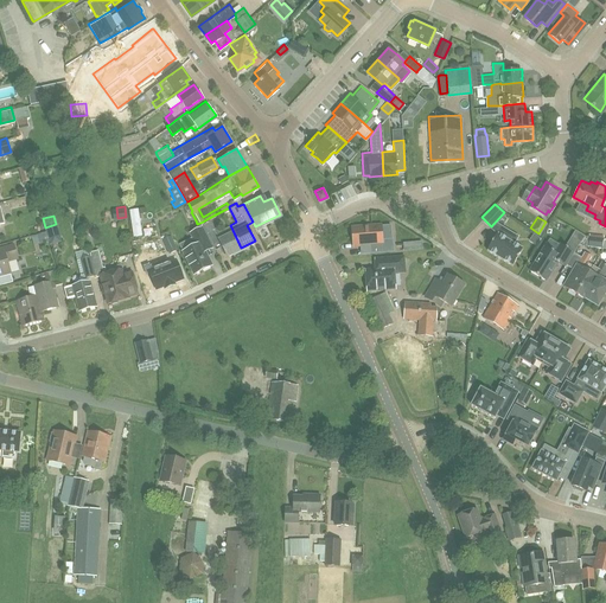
[(216,232),(209,218),(203,222),(212,241),(218,238),(227,255),(241,248),(233,230),(230,225),(216,232)]
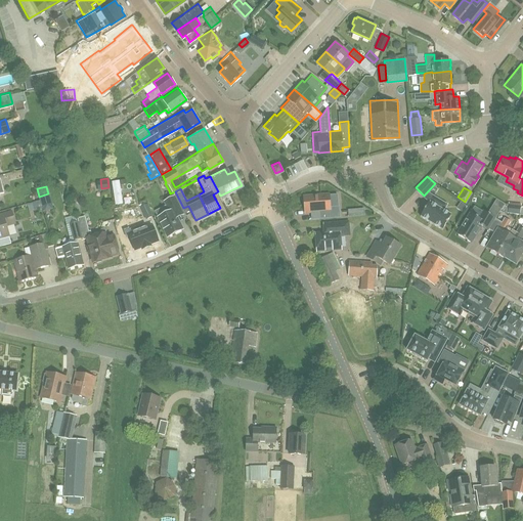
[(304,193),(303,193),(304,211),(305,211),(310,210),(318,209),(319,217),(340,215),(339,204),(338,204),(330,205),(329,193),(329,191),(328,191),(328,192),(304,194),(304,193)]
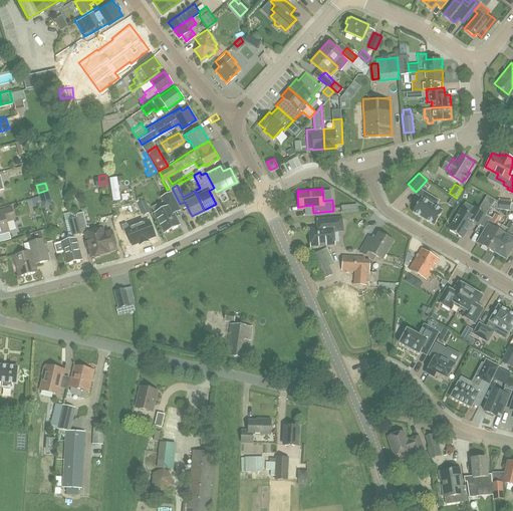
[(431,194),(424,190),(412,210),(413,211),(413,210),(433,223),(442,208),(441,208),(428,200),(431,194)]
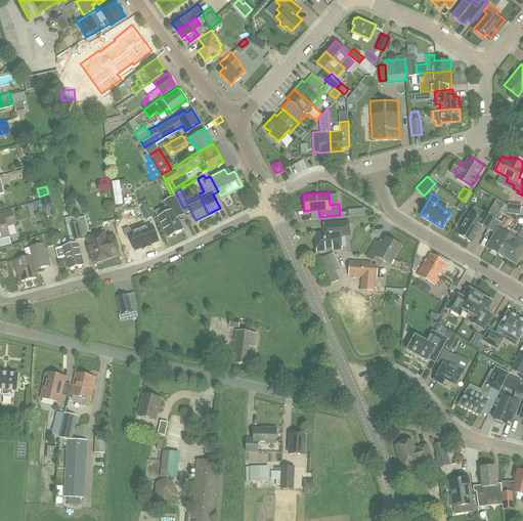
[(183,213),(179,206),(174,194),(164,199),(169,209),(158,215),(167,234),(181,227),(176,216),(183,213)]
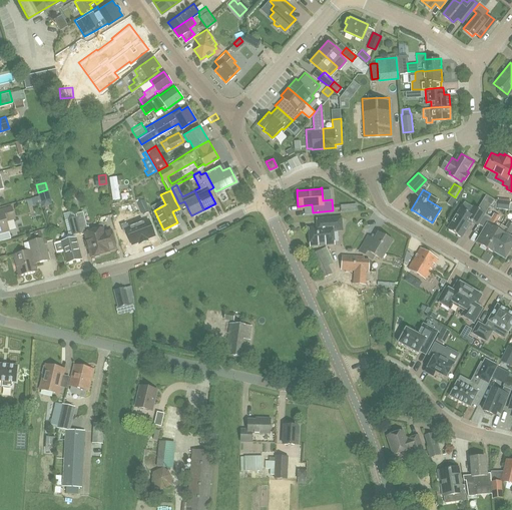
[(38,203),(42,201),(39,194),(26,198),(28,205),(37,202),(38,203)]
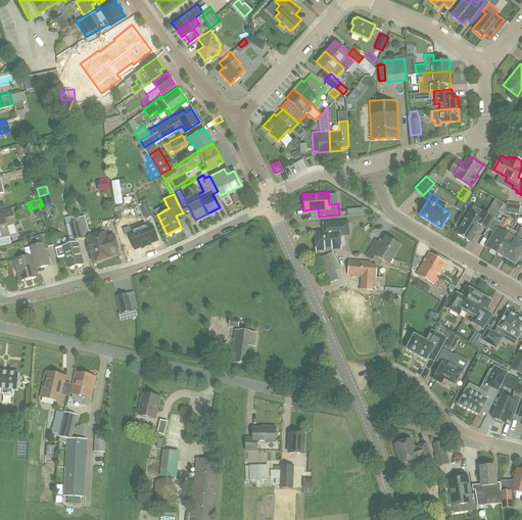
[(461,209),(462,208),(465,203),(459,199),(458,200),(455,205),(461,209)]
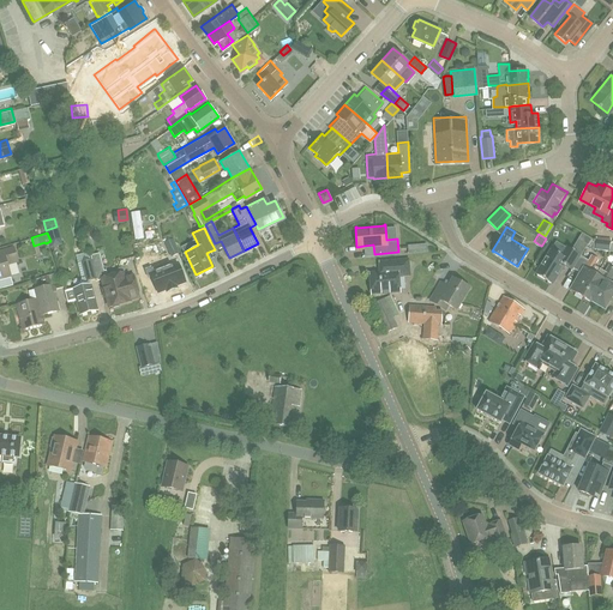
[(590,236),(584,246),(593,246),(608,248),(610,239),(595,237),(590,236)]
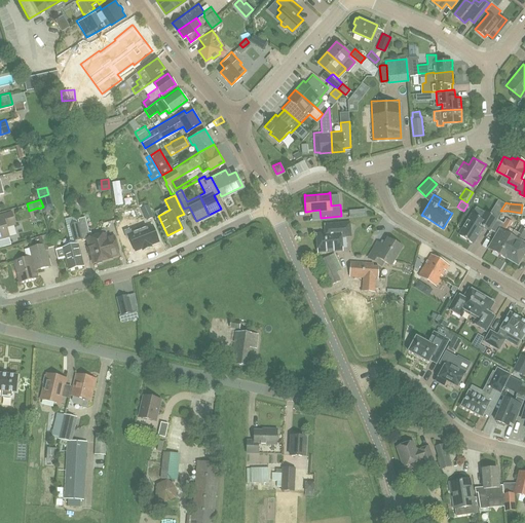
[(142,206),(141,207),(146,218),(152,215),(147,203),(142,206)]
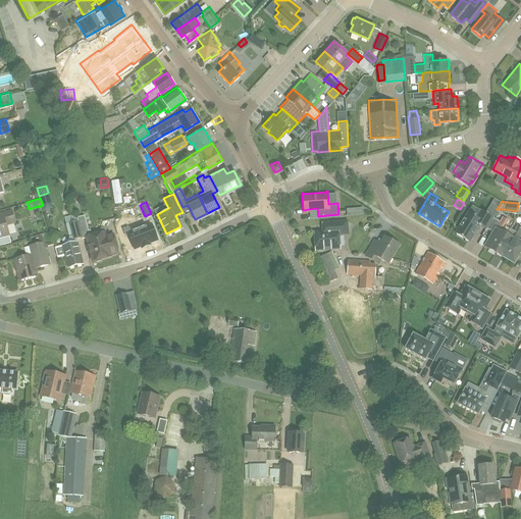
[(0,243),(10,240),(5,222),(14,219),(11,208),(0,211),(0,243)]
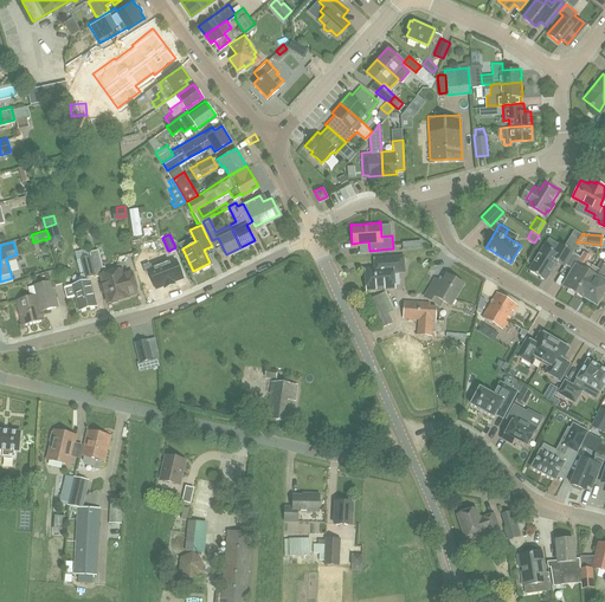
[(542,244),(528,269),(544,278),(555,259),(562,264),(572,250),(559,241),(553,251),(542,244)]
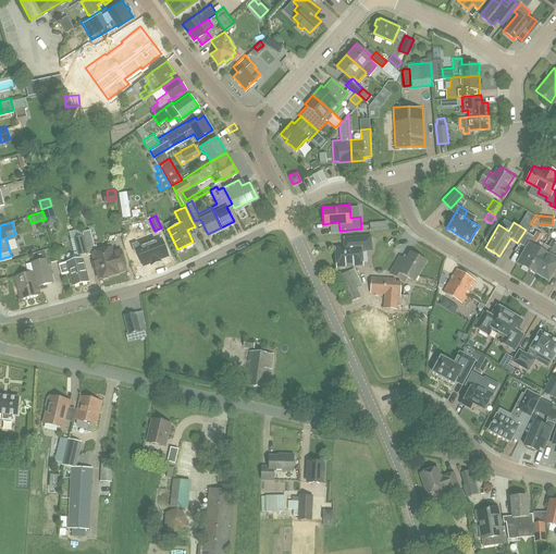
[(77,254),(87,250),(83,233),(77,228),(73,223),(70,224),(73,235),(72,235),(77,254)]
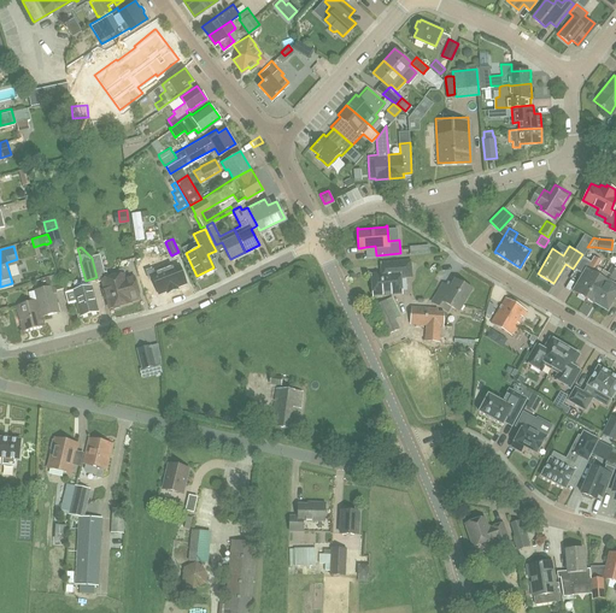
[(119,302),(124,301),(117,273),(109,276),(106,269),(104,269),(99,252),(91,254),(92,258),(97,277),(97,280),(103,278),(109,306),(111,305),(113,307),(119,306),(119,302)]
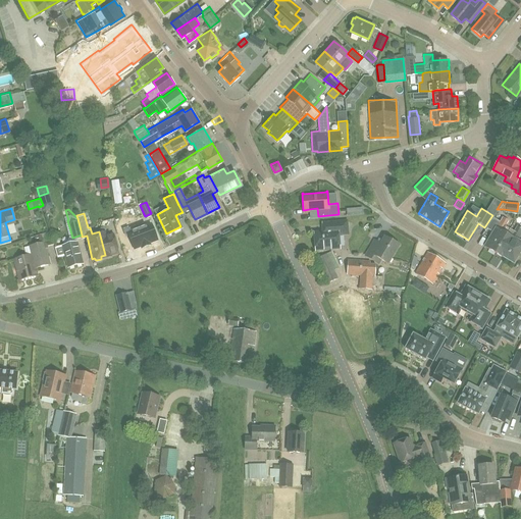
[(484,245),(495,251),(510,227),(505,224),(508,218),(502,215),(484,245)]
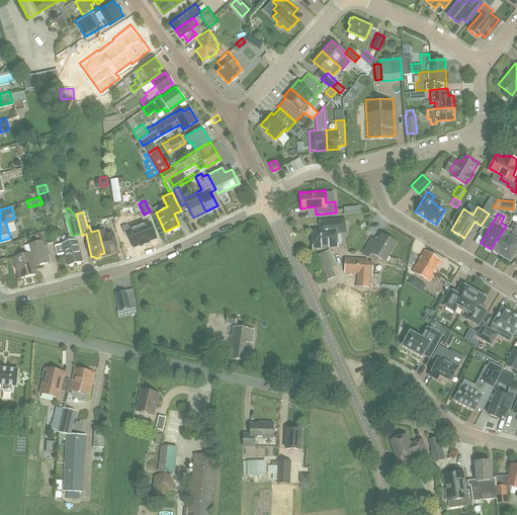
[(312,230),(313,246),(337,244),(335,230),(344,230),(343,218),(327,219),(327,228),(320,229),(312,230)]
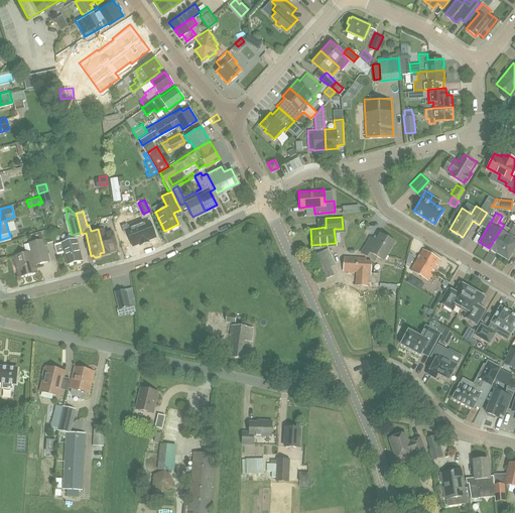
[(139,241),(140,243),(148,240),(147,238),(155,235),(149,219),(140,223),(139,220),(127,225),(126,223),(121,225),(124,231),(127,230),(132,244),(139,241)]
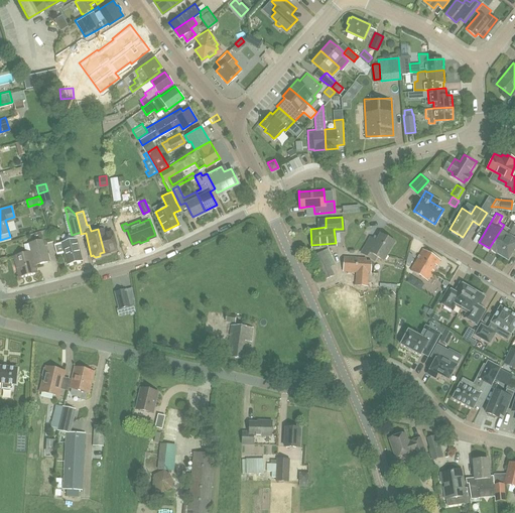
[(511,237),(514,229),(514,223),(512,222),(508,227),(504,225),(489,248),(499,254),(505,245),(507,247),(512,238),(511,237)]
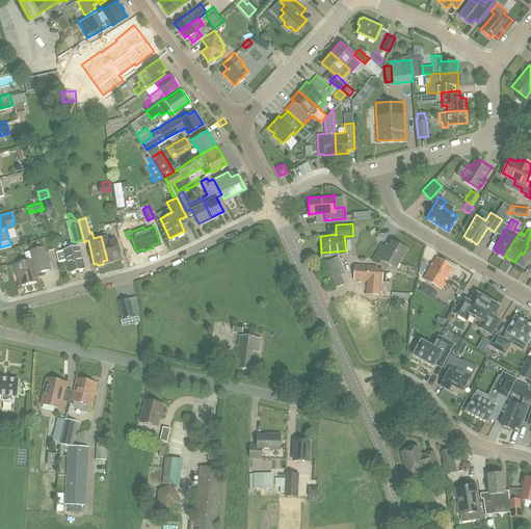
[(19,283),(37,278),(35,270),(50,266),(47,252),(49,250),(48,248),(54,247),(51,234),(42,236),(44,243),(44,245),(29,248),(31,257),(14,262),(19,283)]
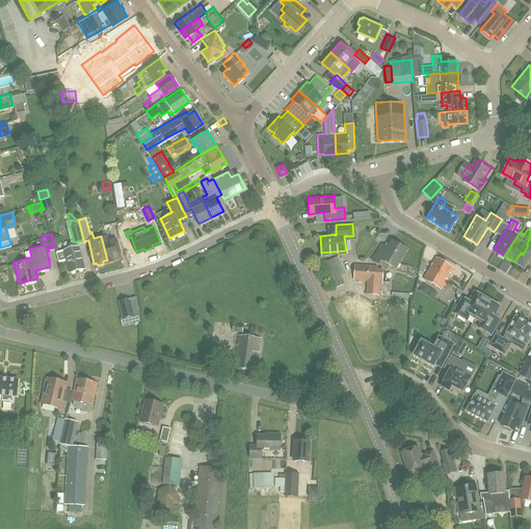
[(107,239),(106,235),(101,236),(107,260),(112,259),(111,258),(120,256),(114,237),(107,239)]
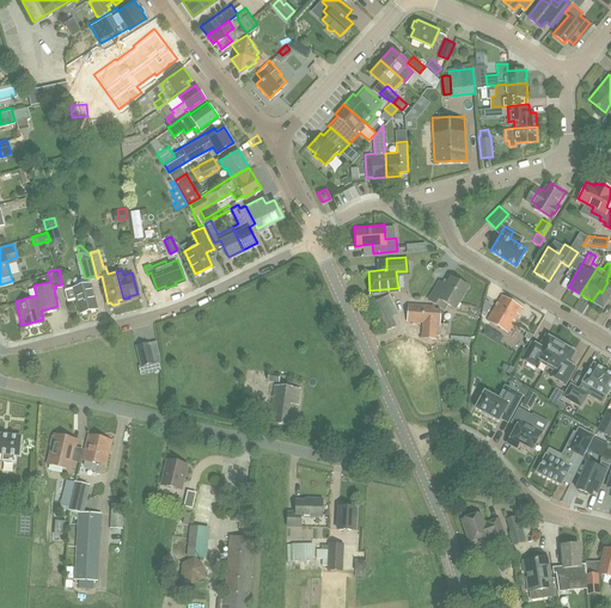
[(451,275),(446,283),(439,278),(435,284),(428,296),(444,306),(446,301),(454,306),(468,284),(451,275)]
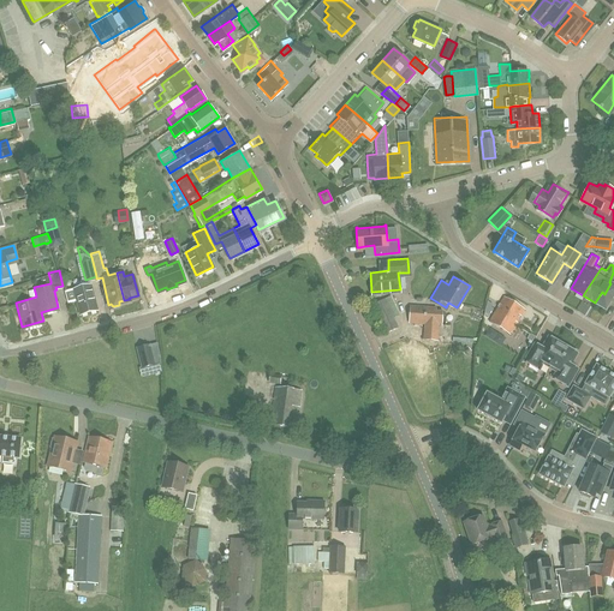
[(97,307),(90,282),(73,287),(73,288),(64,291),(67,300),(76,298),(79,312),(97,307)]
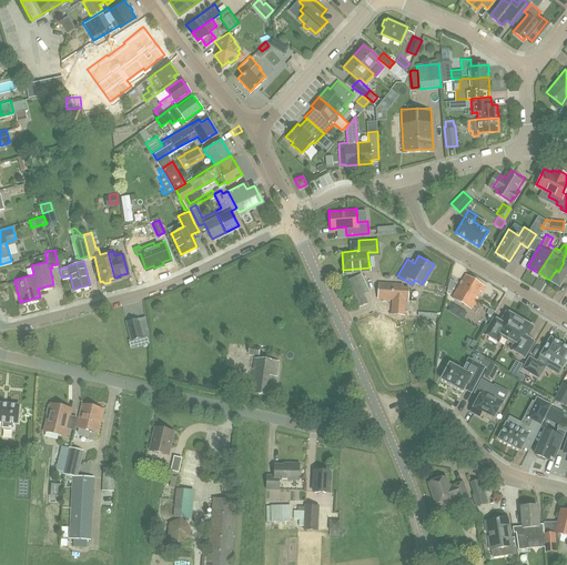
[(566,261),(566,263),(564,262),(558,272),(556,270),(549,280),(558,284),(564,276),(566,278),(566,261)]
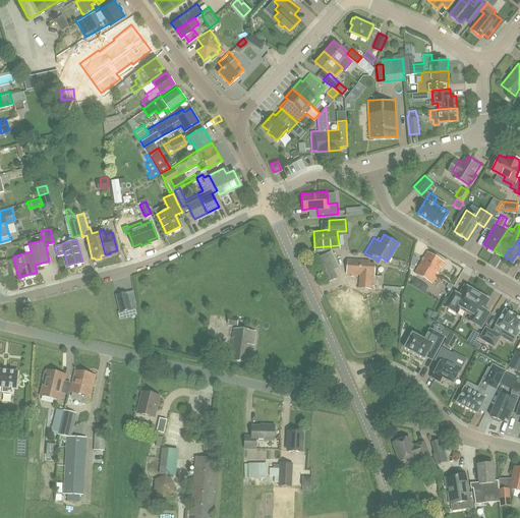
[(430,283),(432,281),(444,261),(426,249),(414,271),(429,279),(428,282),(430,283)]
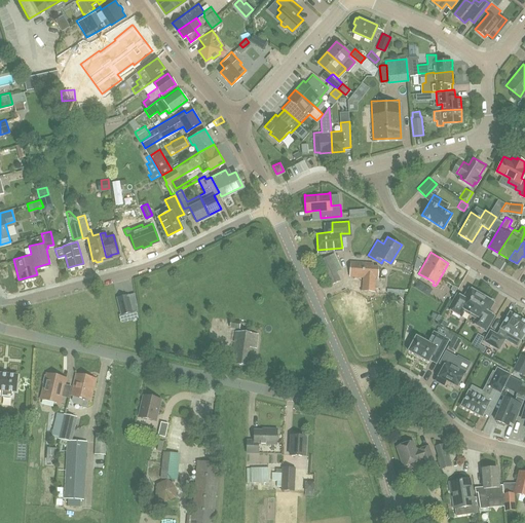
[(336,270),(328,254),(320,258),(331,282),(339,277),(336,270)]
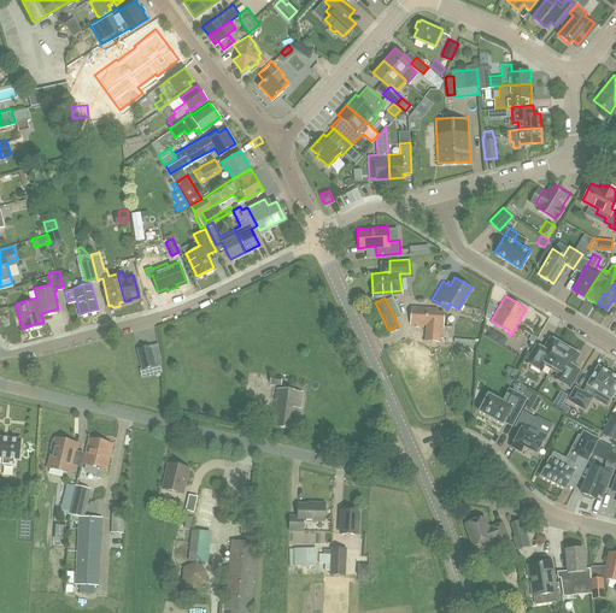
[(443,323),(444,310),(436,310),(436,306),(411,304),(410,322),(426,323),(424,337),(439,339),(439,335),(445,335),(450,335),(451,328),(451,324),(446,324),(443,323)]
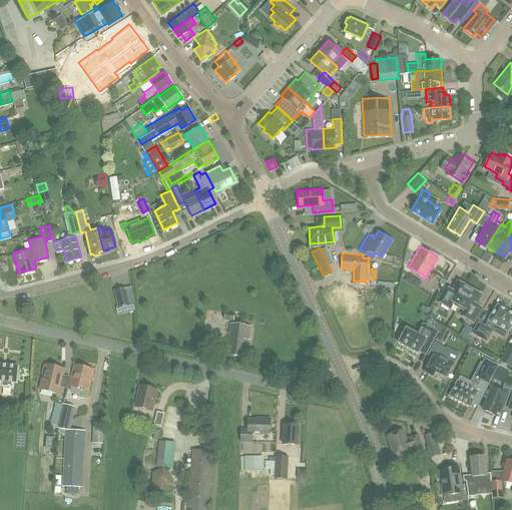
[(466,283),(459,279),(458,280),(457,280),(451,289),(445,286),(437,300),(443,304),(445,301),(447,300),(457,306),(469,287),(465,284),(466,283)]
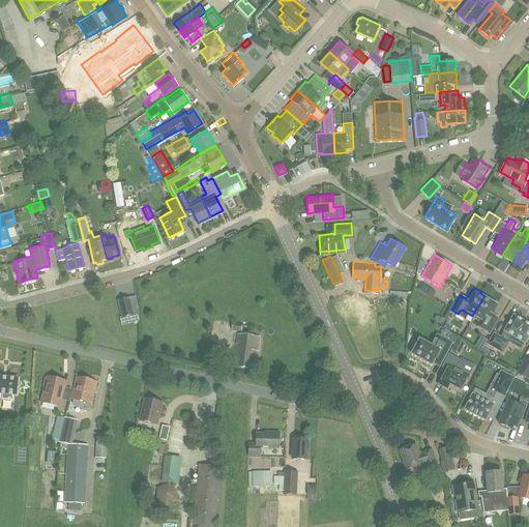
[(425,299),(450,312),(452,306),(428,293),(425,299)]
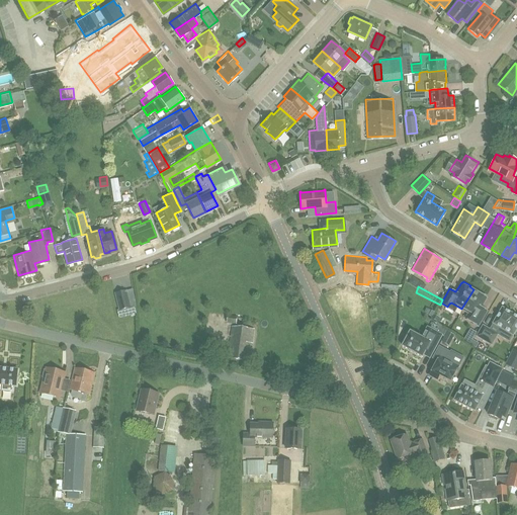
[(125,289),(115,291),(119,308),(116,309),(118,316),(136,312),(135,304),(130,306),(125,289)]
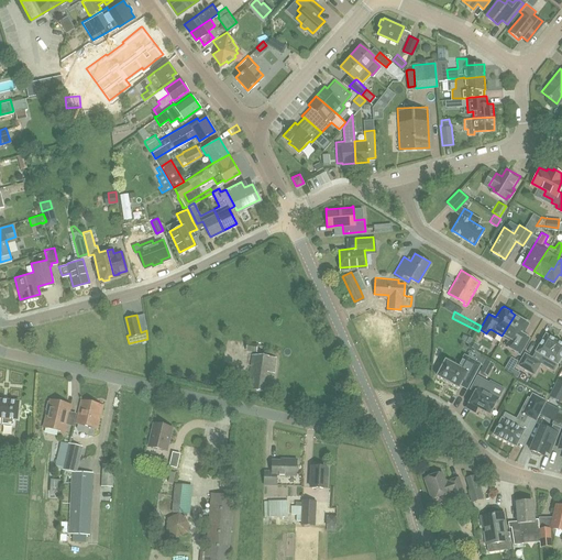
[(519,317),(515,315),(502,336),(515,343),(513,348),(519,352),(528,337),(521,332),(528,322),(526,321),(527,319),(520,315),(519,317)]
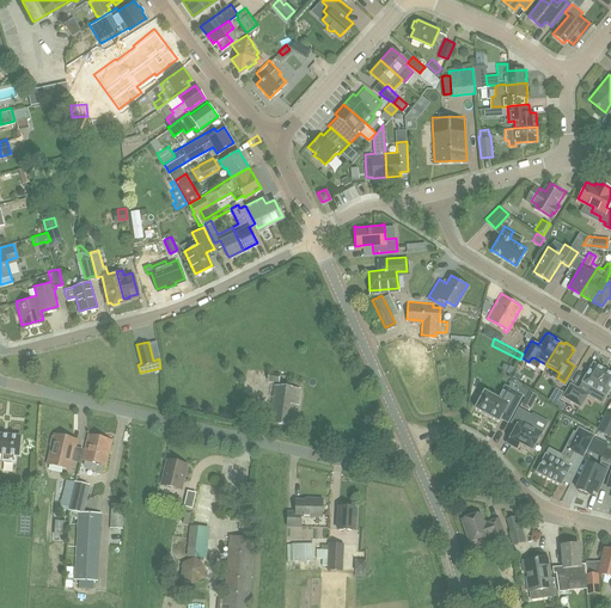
[(509,355),(503,363),(513,369),(518,360),(509,355)]
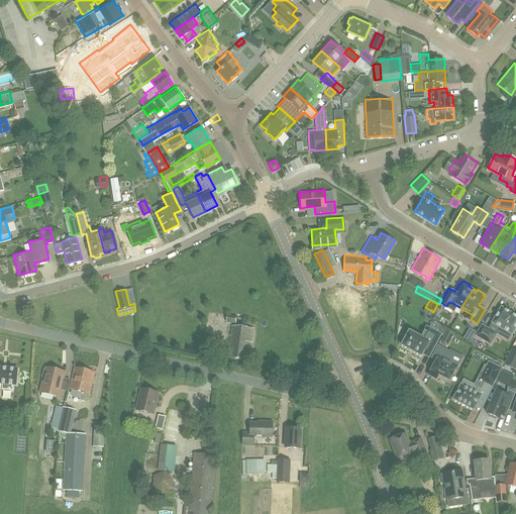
[(511,332),(515,324),(515,313),(500,305),(491,321),(492,321),(488,327),(481,323),(475,333),(490,342),(496,331),(495,331),(499,325),(511,332)]
